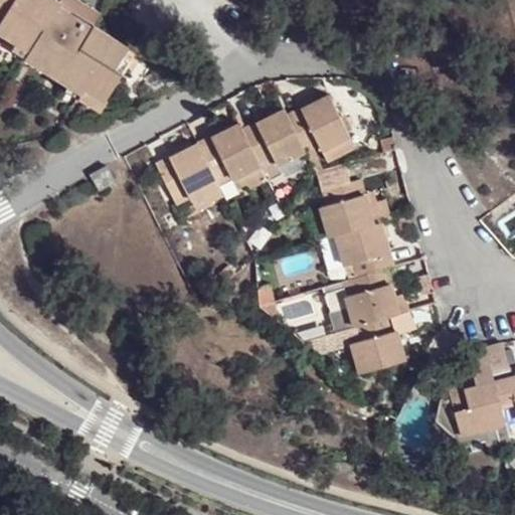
[(84,93),(77,101),(86,105),(98,113),(123,72),(115,67),(123,55),(129,47),(94,24),(100,14),(76,0),(60,0),(59,0),(10,0),(0,17),(0,28),(18,40),(31,48),(26,55),(70,83),(84,93)]
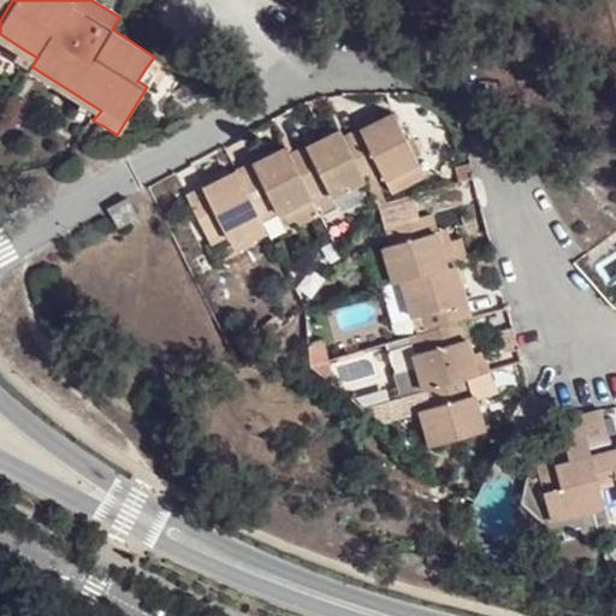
[(0,0),(0,21),(12,0),(0,0)]
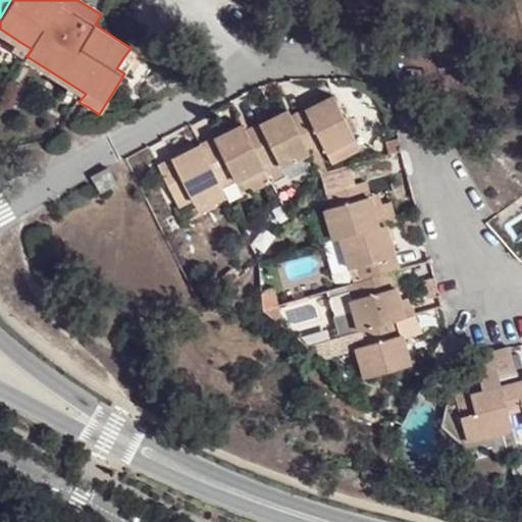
[(13,48),(27,56),(32,49),(18,41),(13,48)]
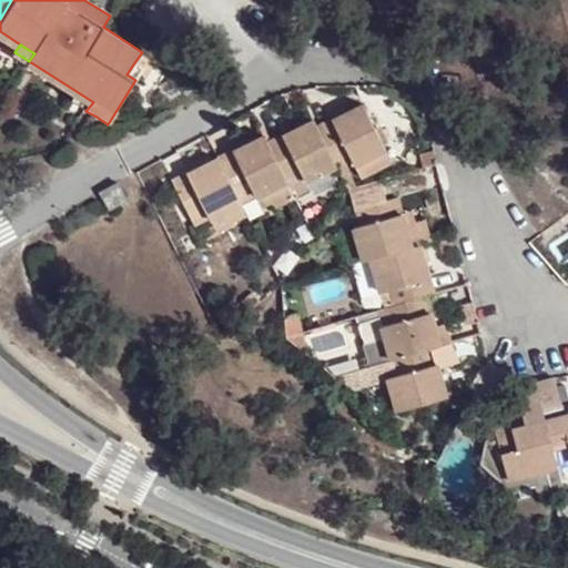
[(127,74),(135,80),(144,66),(135,61),(127,74)]
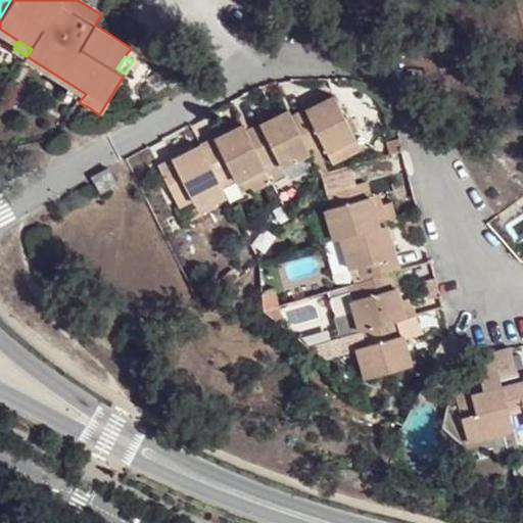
[(70,96),(79,102),(86,94),(72,85),(66,93),(70,96)]
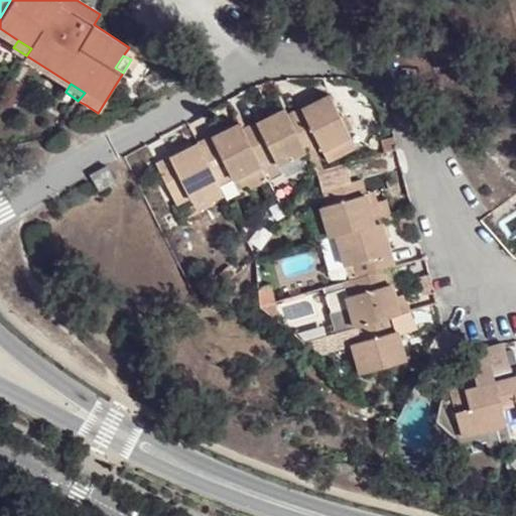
[(330,93),(286,115),(302,150),(317,142),(321,150),(324,149),(329,161),(356,147),(330,93)]
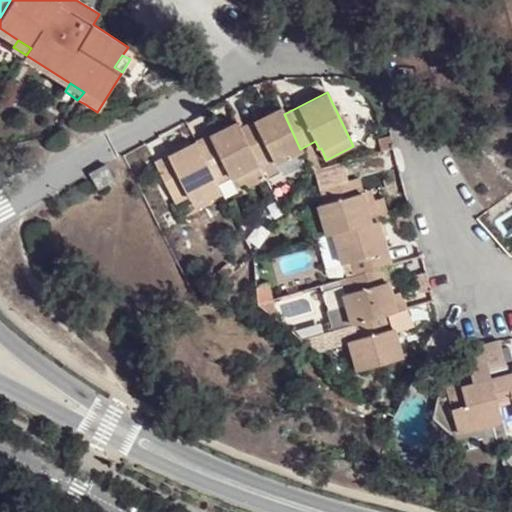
[(241,127),(268,183),(281,177),(275,162),(300,149),(284,114),(281,107),(241,127)]
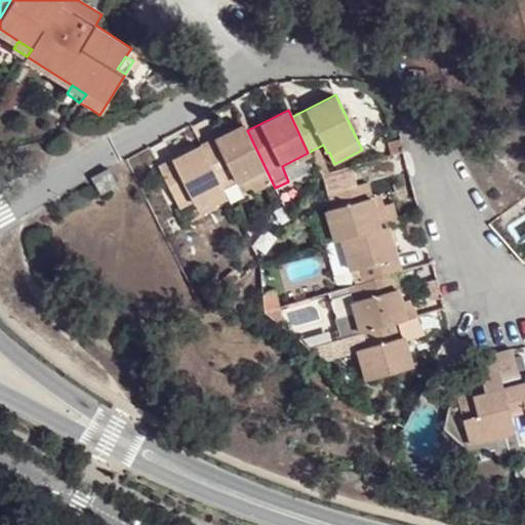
[(201,147),(221,188),(236,179),(243,194),(256,187),(260,195),(275,188),(247,130),(244,124),(201,147)]
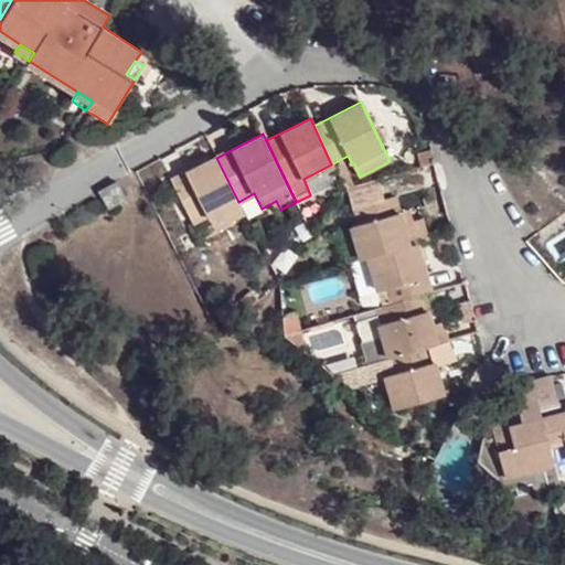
[(210,217),(238,202),(216,158),(172,180),(190,216),(205,210),(210,217)]
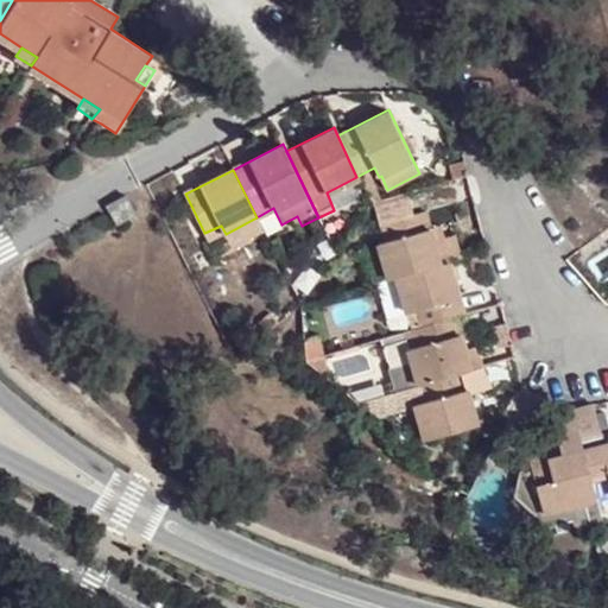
[(122,192),(106,202),(114,219),(132,209),(122,192)]
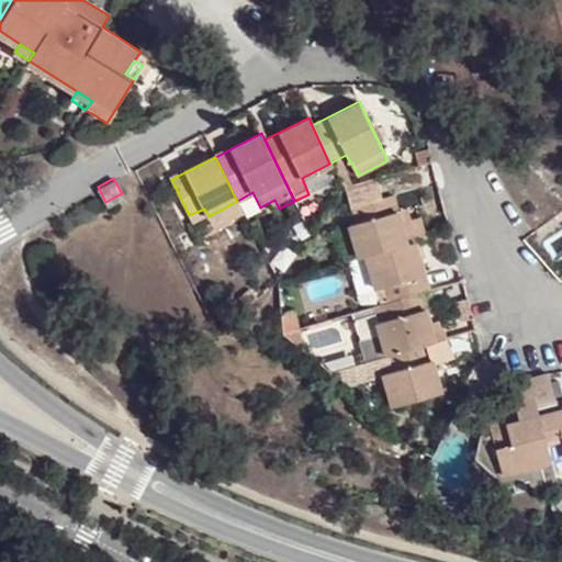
[(358,256),(366,254),(406,243),(391,194),(344,208),(358,256)]
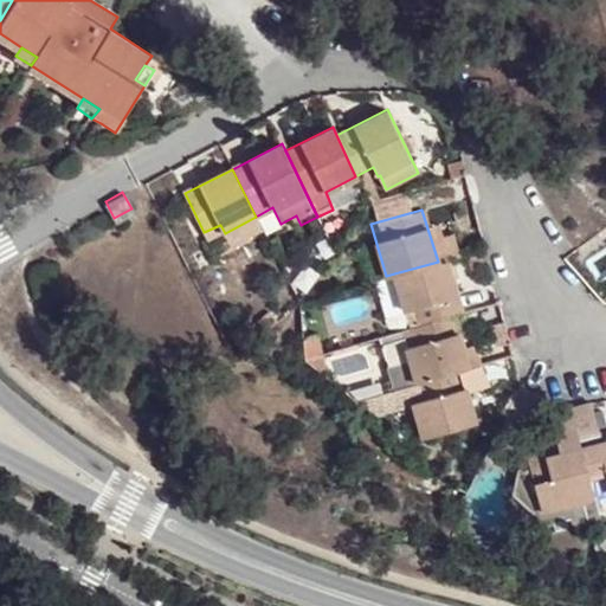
[(605,224),(587,238),(592,246),(605,237),(605,224)]
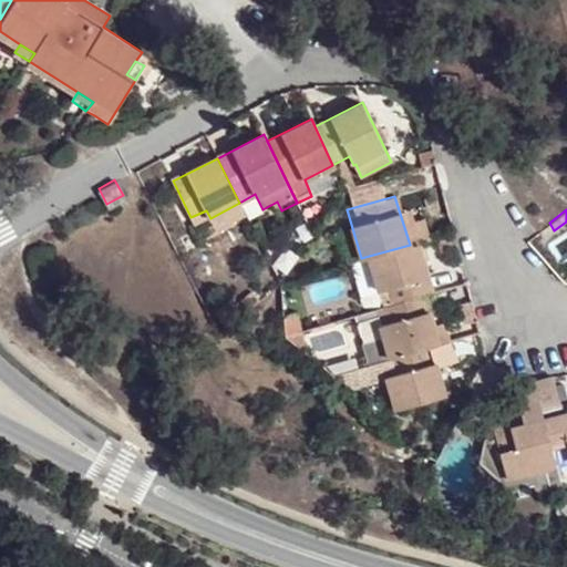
[(392,301),(423,294),(431,291),(418,243),(410,245),(369,256),(379,288),(388,286),(392,301)]
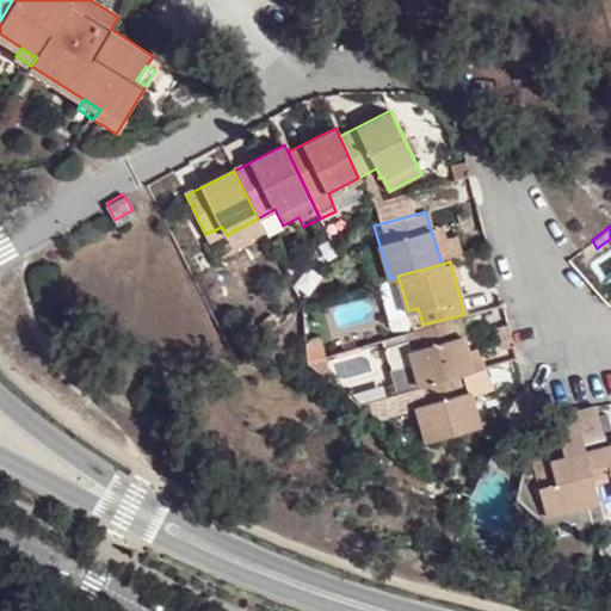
[(409,328),(413,328),(423,325),(418,308),(408,310),(403,312),(409,328)]
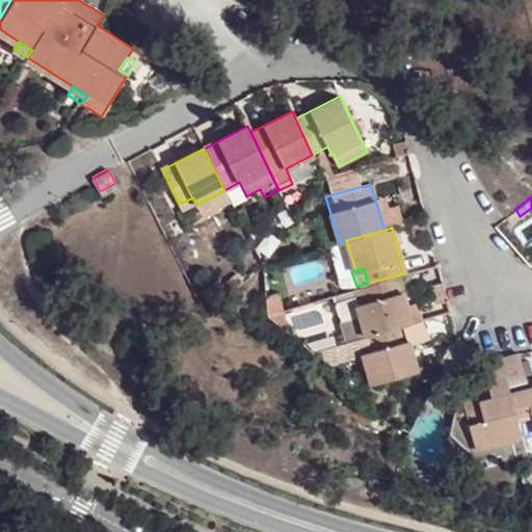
[(355,306),(365,335),(402,323),(409,321),(397,275),(368,283),(360,286),(364,302),(355,306)]
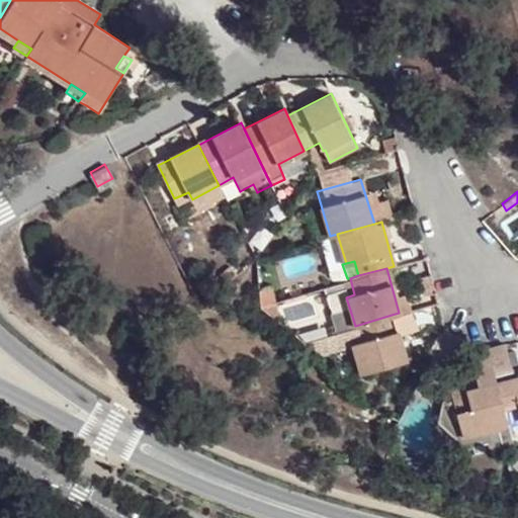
[(341,280),(346,297),(354,294),(350,278),(347,278),(341,280)]
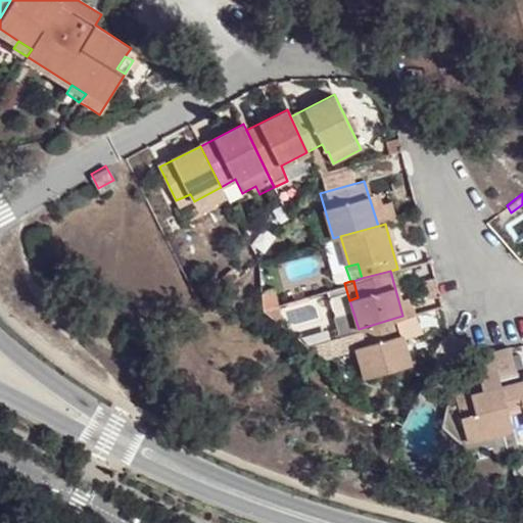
[(395,318),(359,329),(363,346),(355,348),(364,377),(410,365),(395,318)]
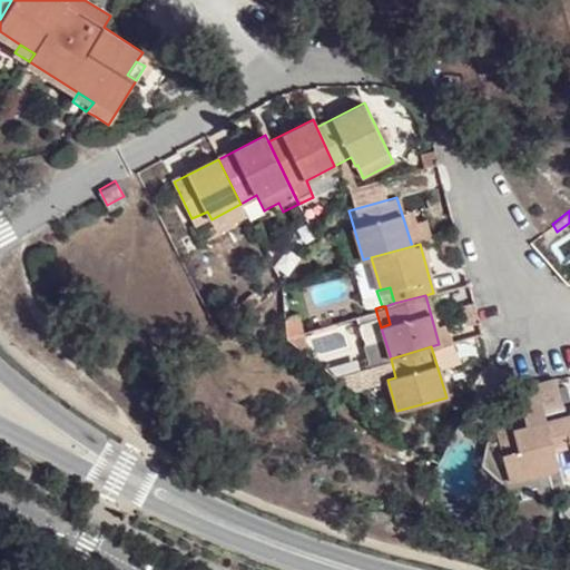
[(543,410),(559,406),(564,405),(558,377),(537,382),(543,410)]
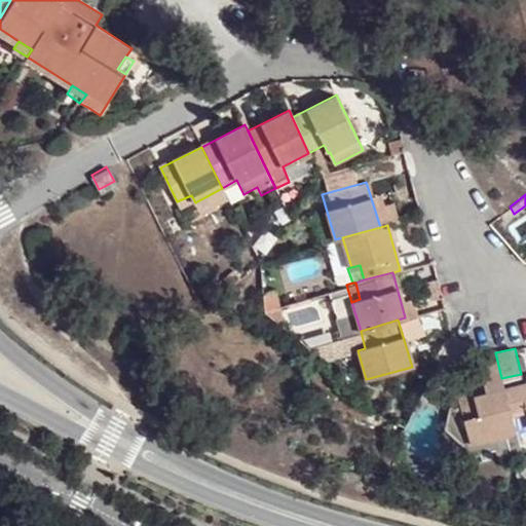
[(495,352),(490,352),(478,354),(485,383),(501,378),(495,352)]
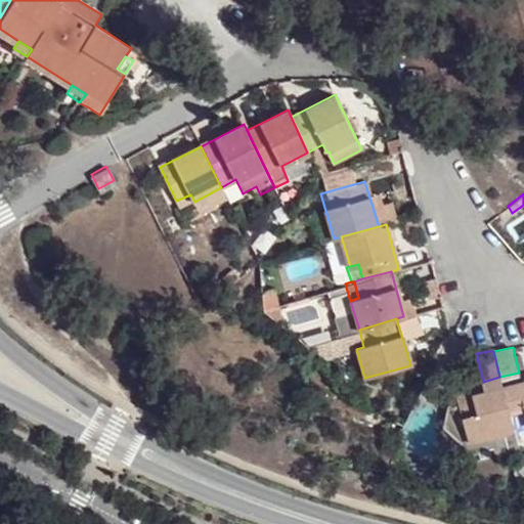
[(523,380),(516,383),(514,374),(499,377),(501,386),(511,425),(523,421),(523,380)]
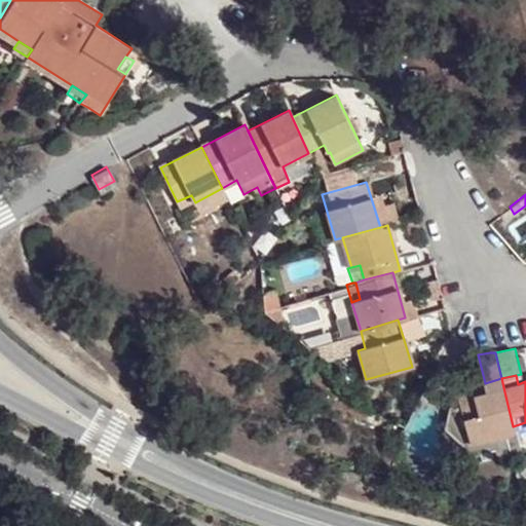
[(513,426),(503,387),(474,395),(470,377),(453,381),(458,403),(468,443),(499,436),(515,431),(513,426)]
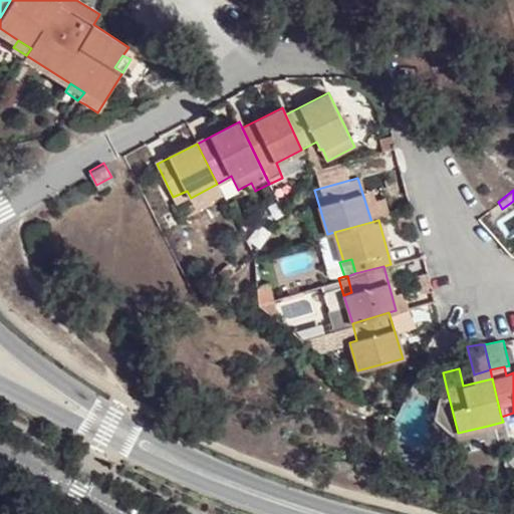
[(458,433),(448,394),(435,397),(447,444),(460,440),(458,433)]
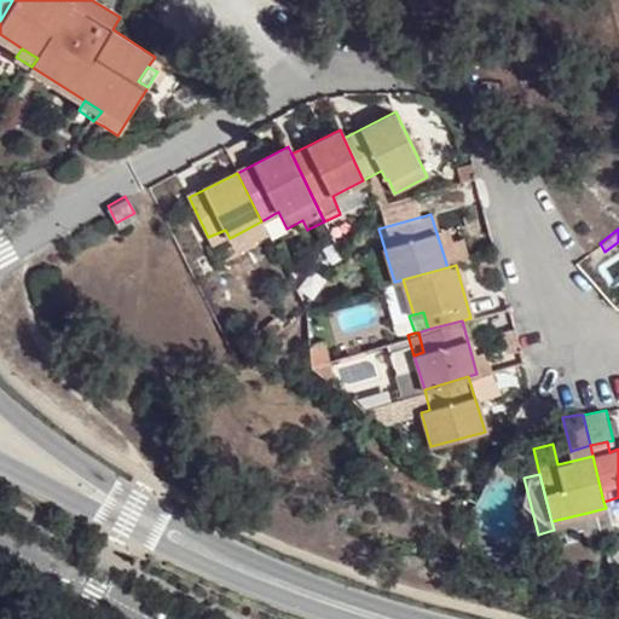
[(607,514),(618,510),(618,497),(603,502),(606,508),(607,514)]
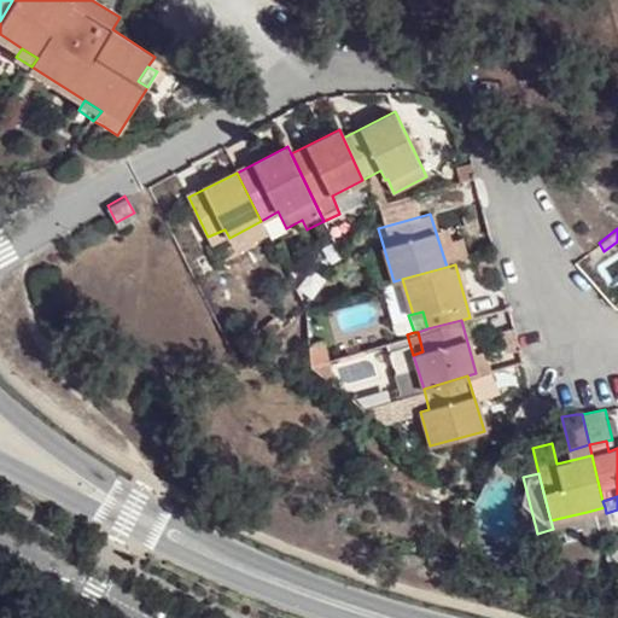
[(610,534),(606,513),(605,507),(587,512),(594,538),(610,534)]
